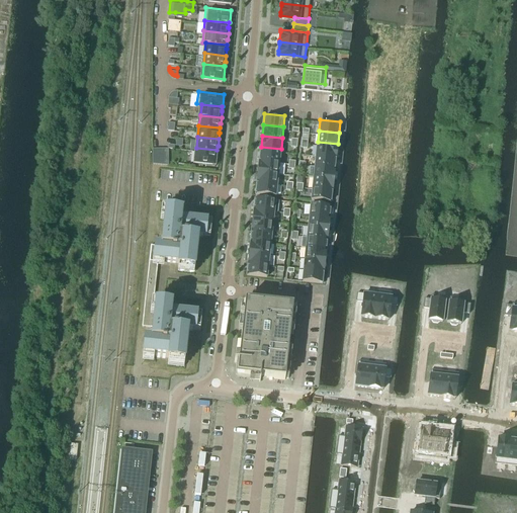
[(317,153),(337,155),(338,144),(318,142),(317,153)]
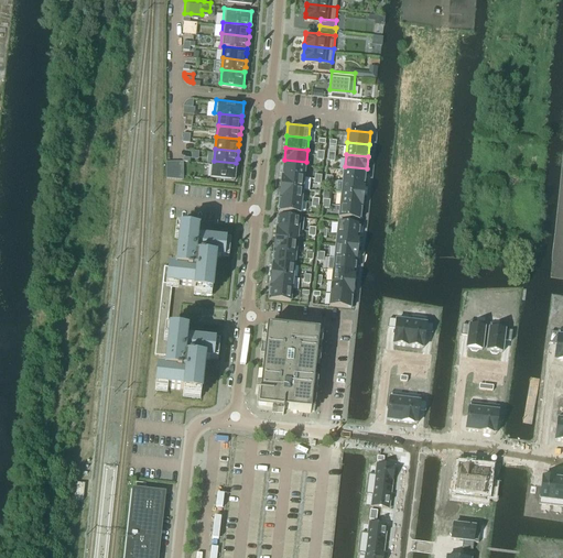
[(284,160),(283,172),(305,174),(306,162),(284,160)]
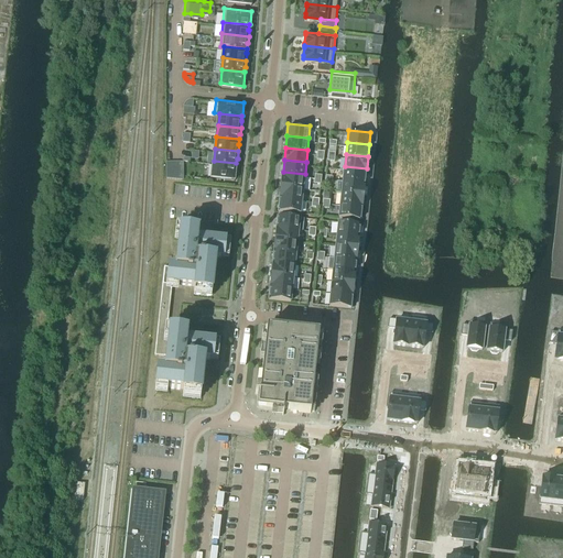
[(237,163),(236,163),(214,161),(213,174),(236,176),(237,163)]
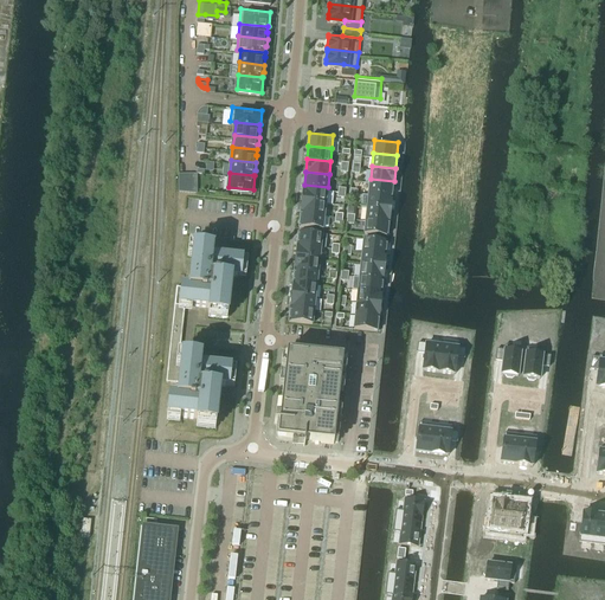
[(369,191),(393,194),(394,181),(371,179),(369,191)]
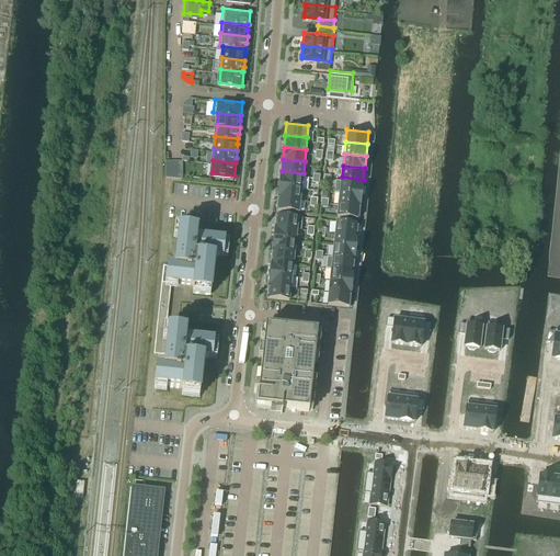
[(282,171),(281,183),(301,185),(304,173),(282,171)]
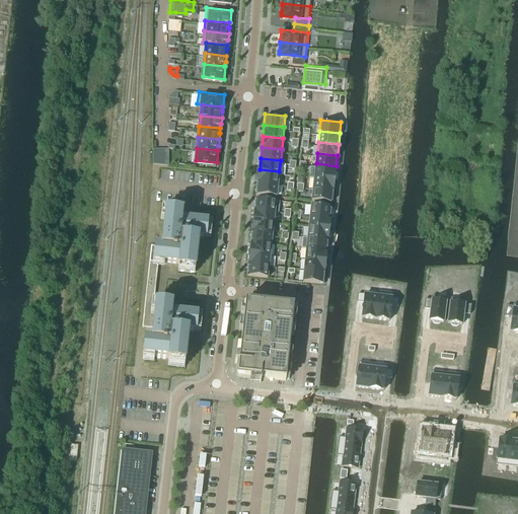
[(310,174),(315,174),(335,177),(337,166),(316,163),(311,163),(310,174)]
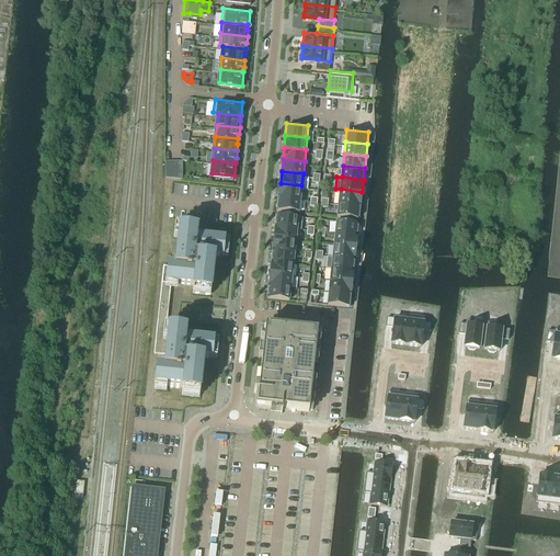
[(281,183),(278,195),(300,197),(301,185),(281,183)]
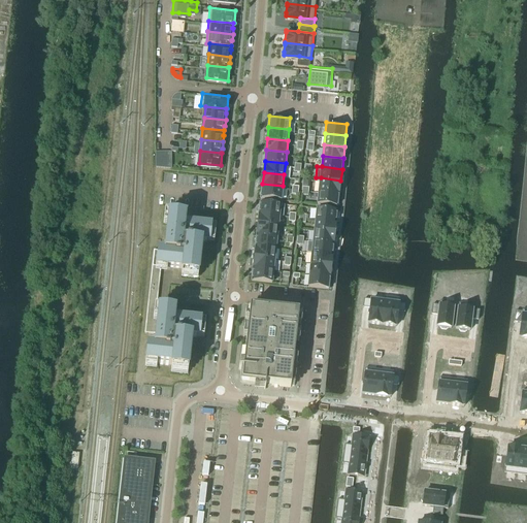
[(319,189),(339,192),(340,181),(321,177),(319,189)]
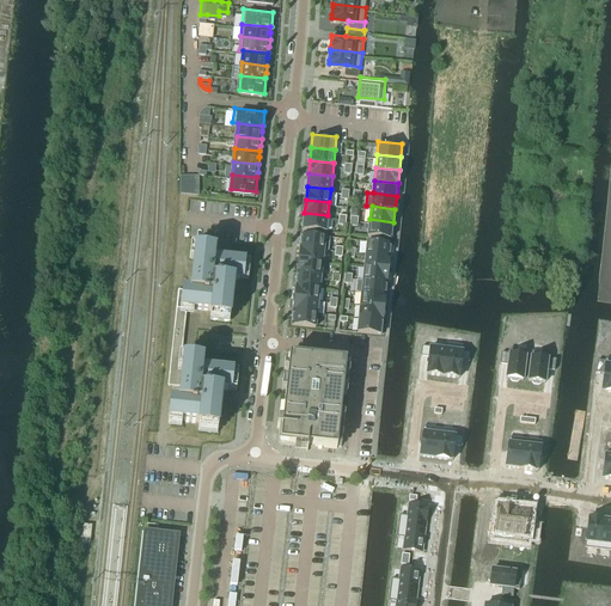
[(304,213),(303,225),(327,228),(328,215),(304,213)]
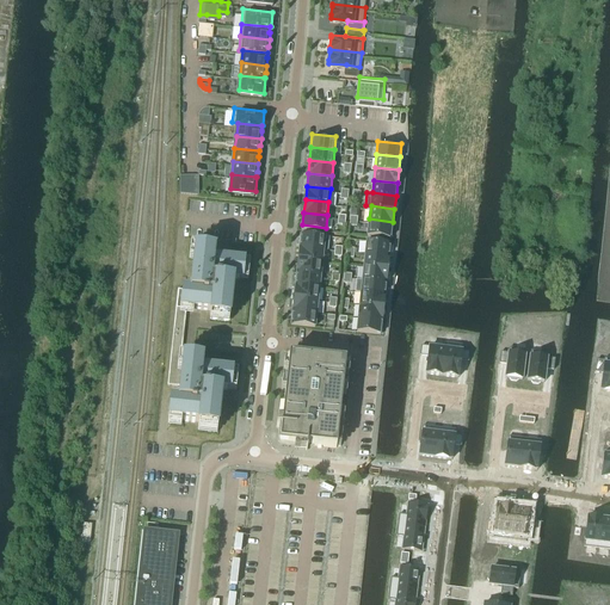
[(368,232),(392,234),(393,222),(369,218),(368,232)]
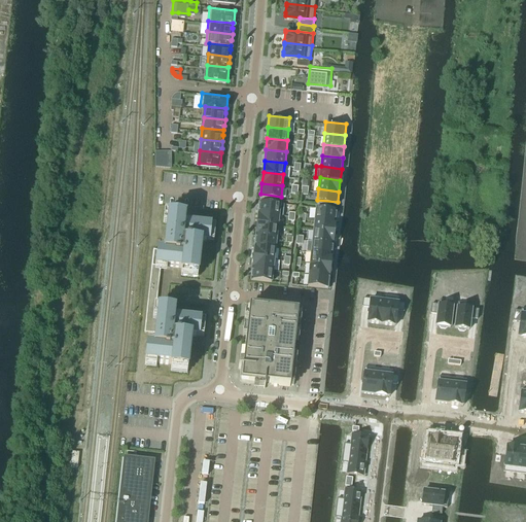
[(260,198),(259,209),(284,212),(285,201),(260,198)]
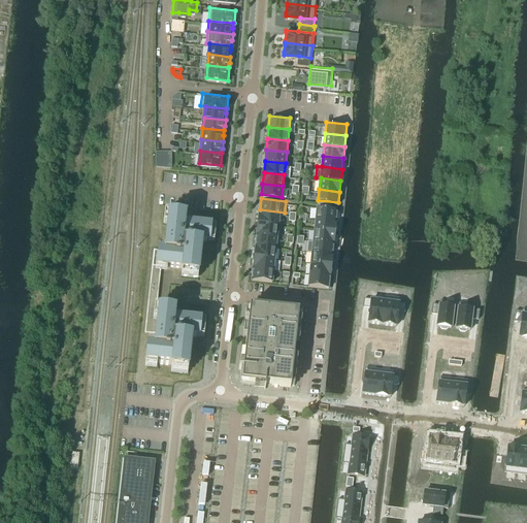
[(317,216),(337,218),(338,206),(318,204),(317,216)]
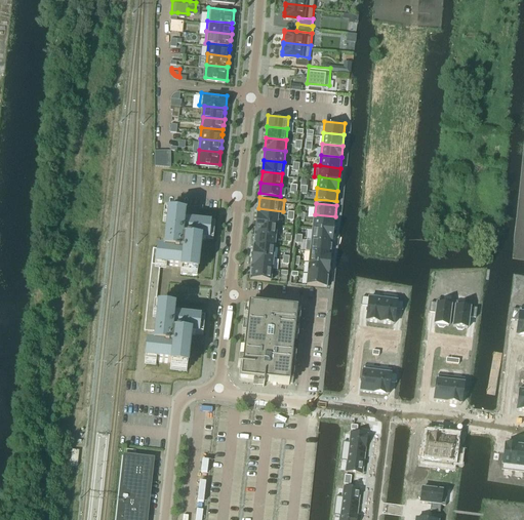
[(185,209),(168,208),(164,245),(154,244),(152,261),(161,262),(182,264),(182,267),(198,269),(201,235),(209,236),(211,220),(184,216),(185,209)]
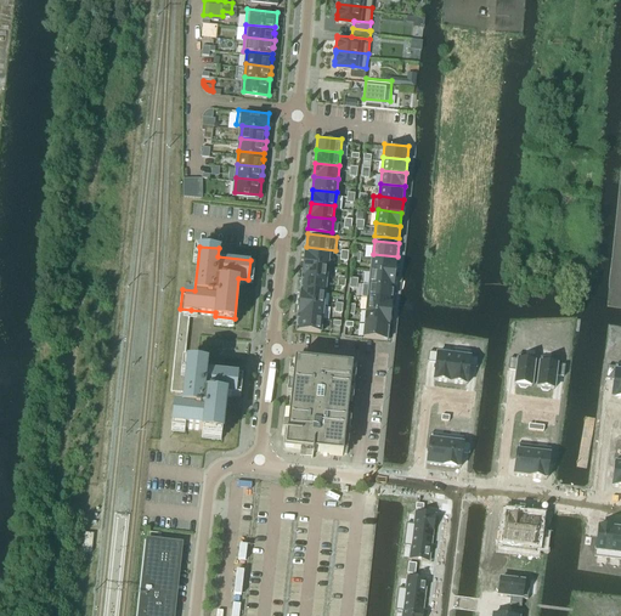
[(306,247),(304,260),(328,263),(329,250),(334,250),(336,250),(306,247)]
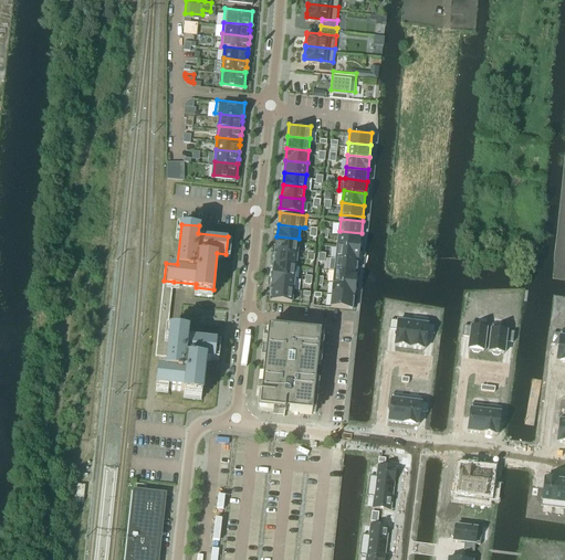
[(337,243),(359,245),(362,233),(339,231),(337,243)]
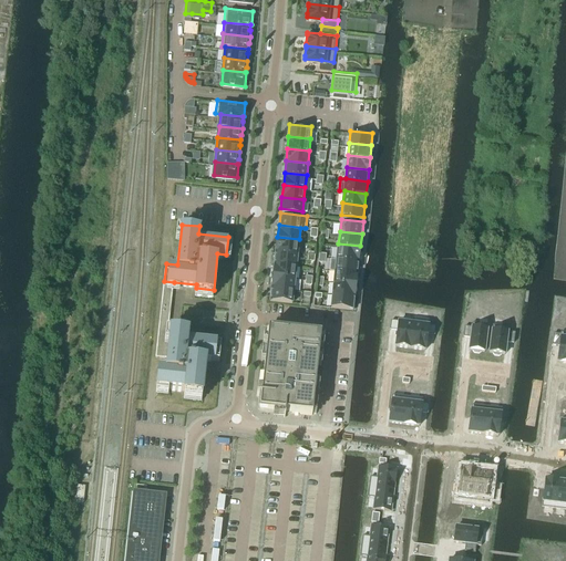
[(277,237),(276,249),(298,251),(299,239),(277,237)]
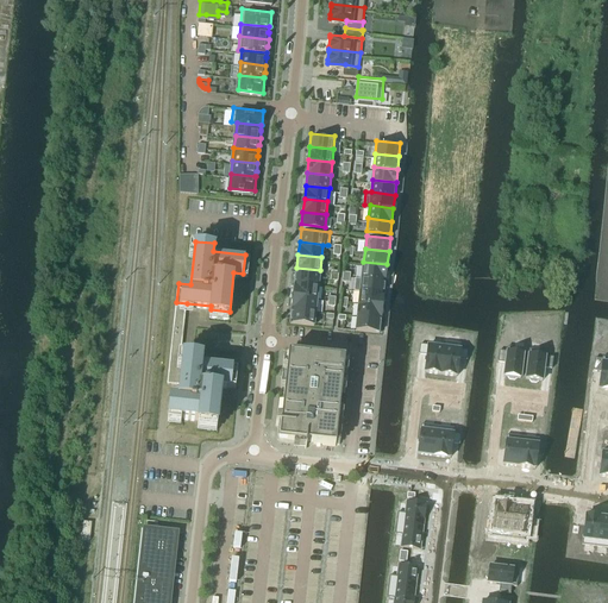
[(362,275),(386,277),(387,264),(363,262),(362,275)]
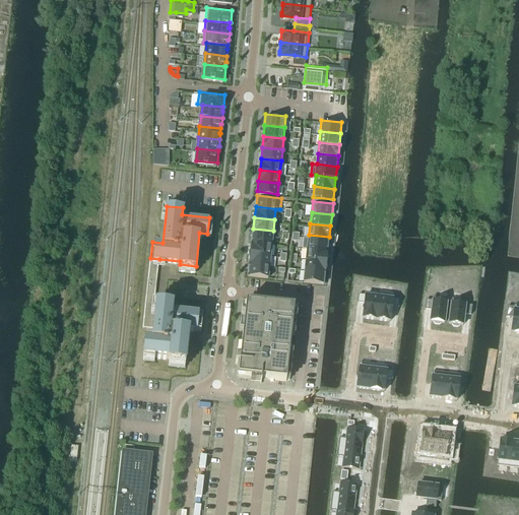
[(253,229),(252,240),(272,242),(273,231),(253,229)]
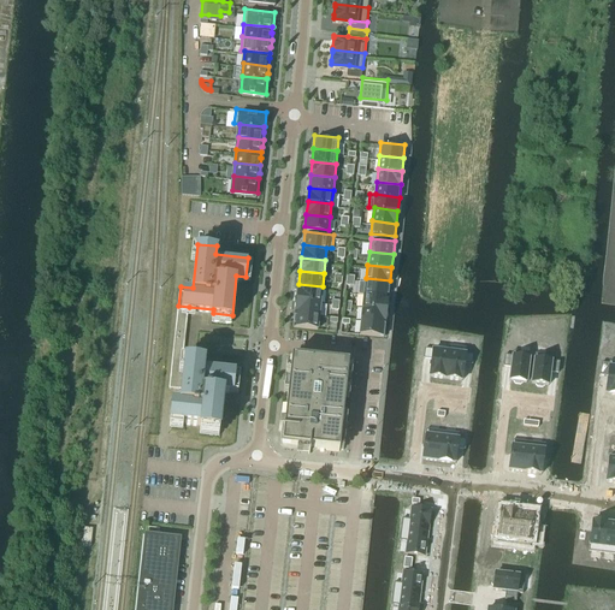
[(359,290),(365,291),(389,294),(390,280),(366,278),(360,277),(359,290)]
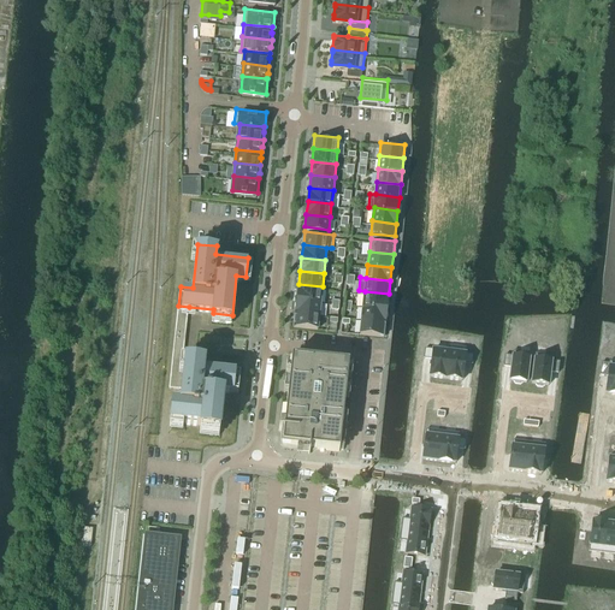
[(299,284),(297,297),(321,300),(323,286),(299,284)]
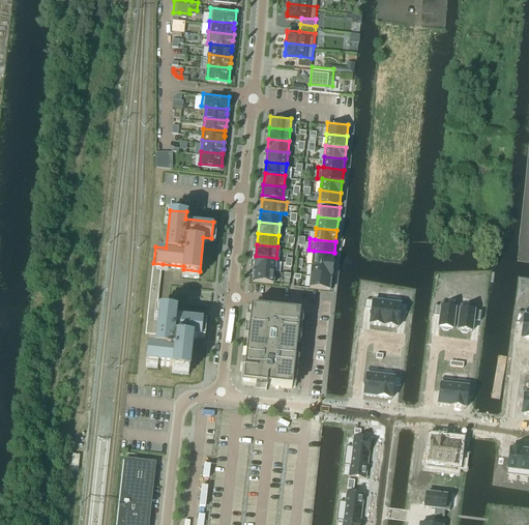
[(313,261),(333,264),(334,253),(314,251),(313,261)]
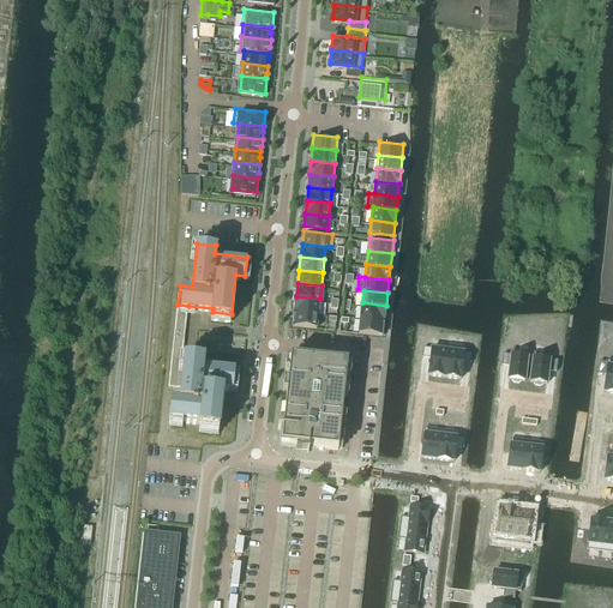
[(296,296),(295,308),(319,311),(320,299),(296,296)]
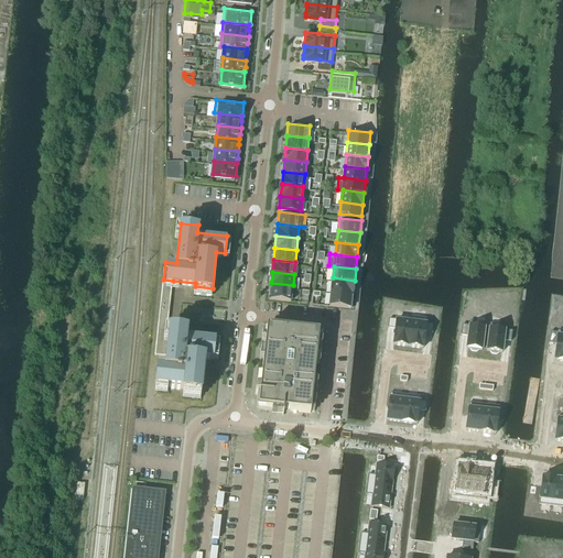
[(332,290),(354,292),(355,281),(333,277),(332,290)]
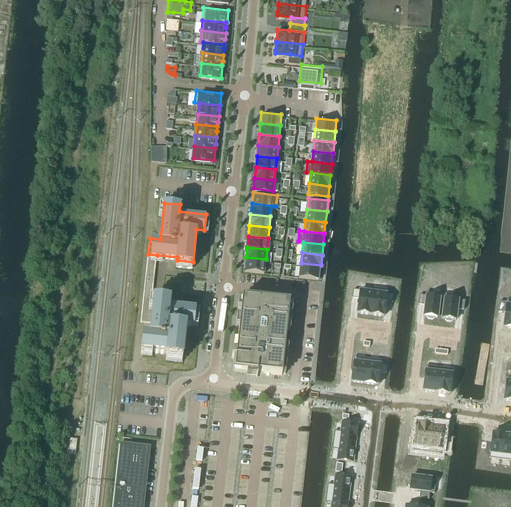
[(246,257),(245,268),(265,270),(266,259),(246,257)]
